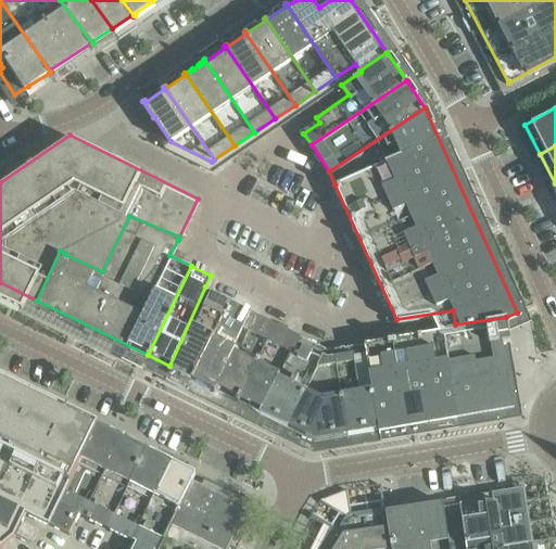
[(169,366),(192,377),(229,298),(205,286),(169,366)]
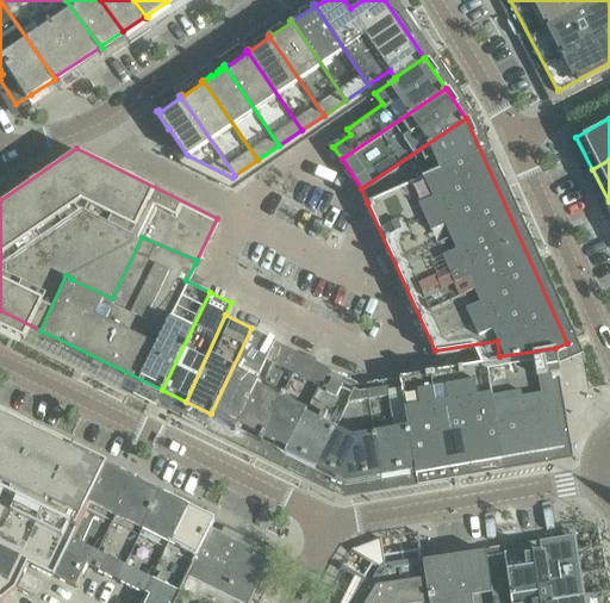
[(277,341),(251,328),(211,414),(235,426),(277,341)]
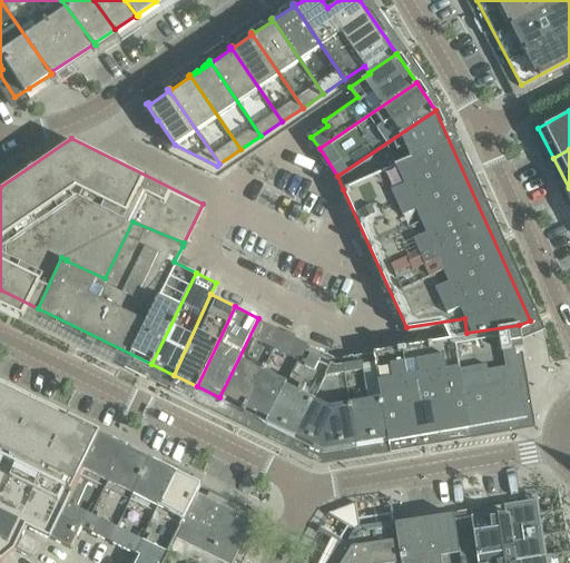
[(243,408),(282,329),(258,318),(219,397),(243,408)]
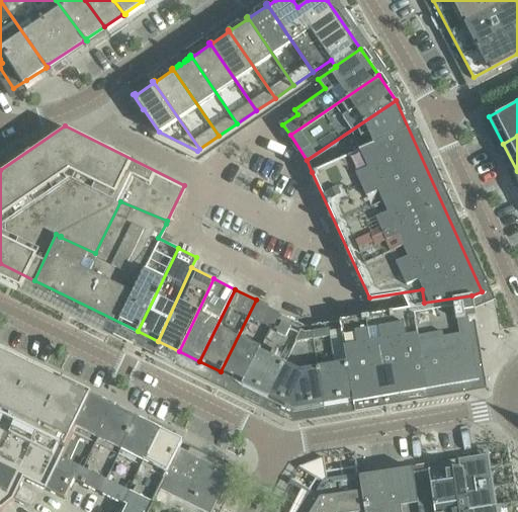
[(424,303),(412,306),(423,386),(475,376),(464,318),(476,316),(471,295),(424,303)]
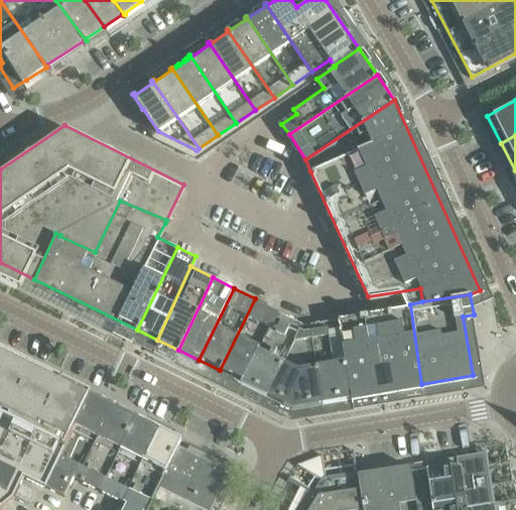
[(256,298),(255,298),(220,370),(240,380),(275,307),(264,302),(265,298),(258,295),(256,298)]
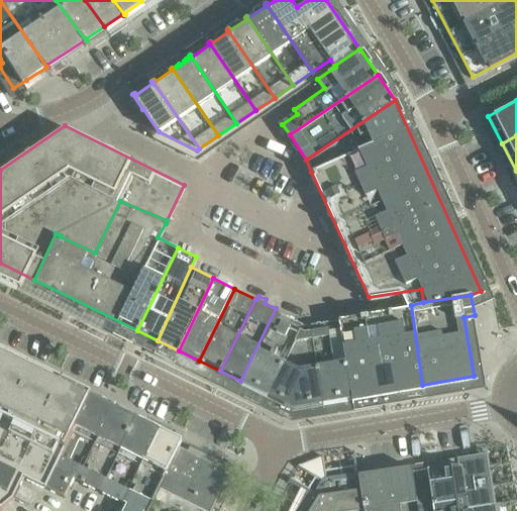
[(421,385),(422,385),(411,305),(338,317),(351,397),(402,389),(401,387),(420,383),(421,385)]
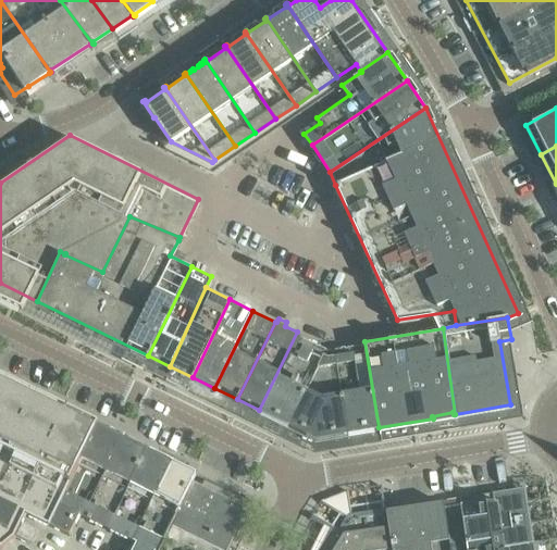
[(259,410),(287,424),(325,346),(297,332),(259,410)]
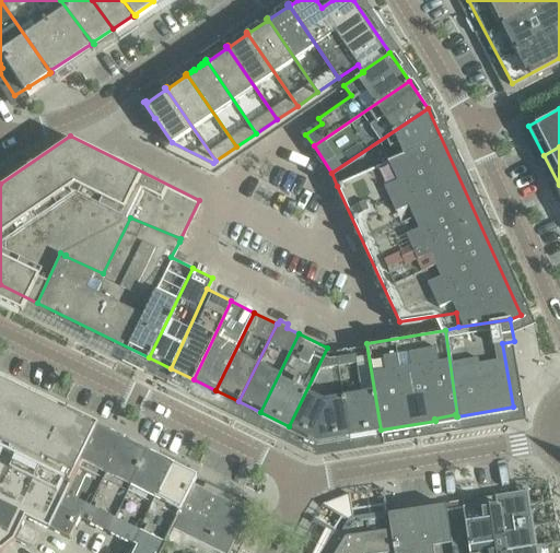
[(350,435),(381,430),(366,343),(337,349),(350,435)]
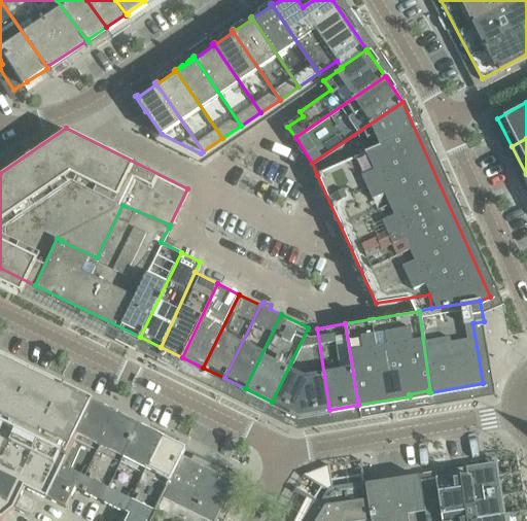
[(297,415),(329,410),(317,328),(311,330),(308,327),(272,402),(297,415)]
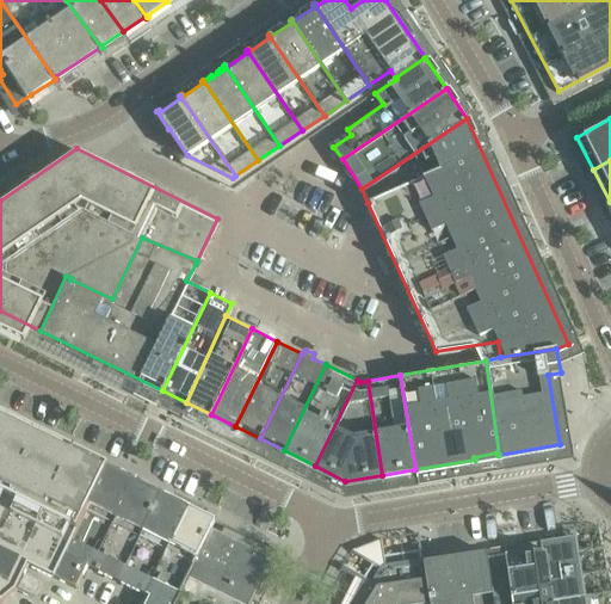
[(0,596),(14,585),(26,559),(51,572),(106,463),(106,462),(0,410),(0,596)]
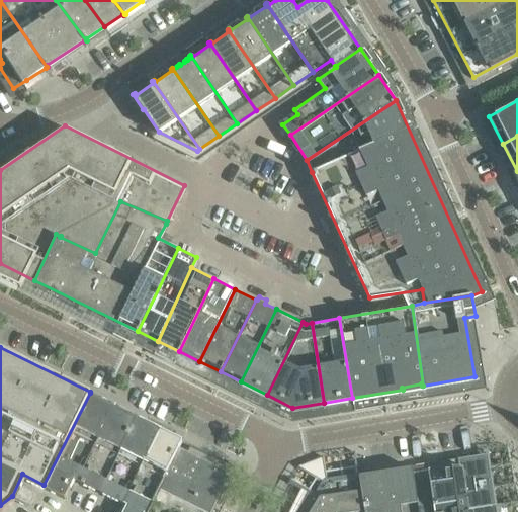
[(90,393),(44,485),(64,495),(79,463),(83,465),(112,405),(90,394),(90,393)]
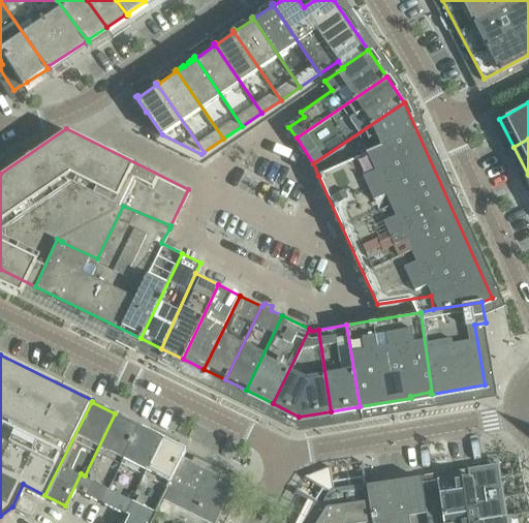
[(138,425),(115,413),(85,475),(88,477),(83,489),(101,498),(138,425)]
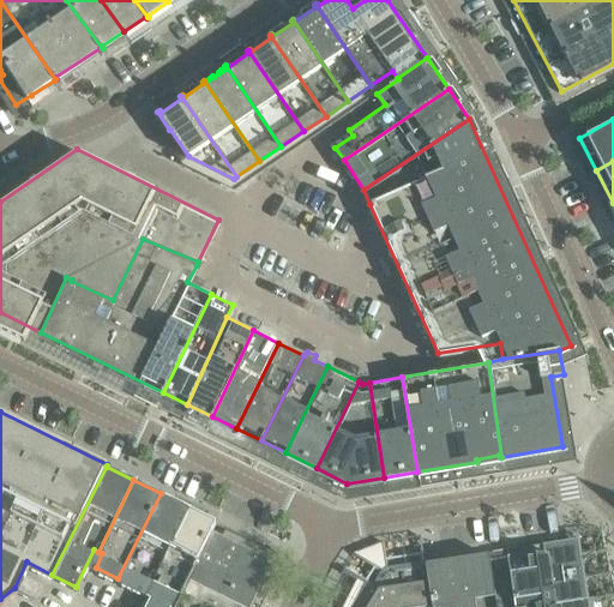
[(187,506),(161,493),(118,578),(140,590),(148,576),(152,578),(187,506)]
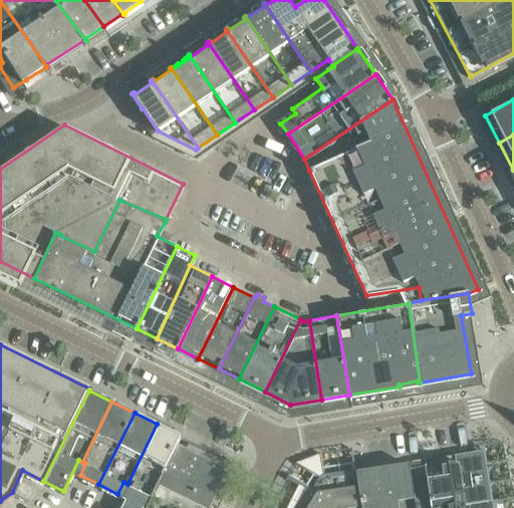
[(180,435),(179,435),(158,425),(158,424),(157,424),(127,484),(131,485),(125,497),(119,507),(141,507),(143,506),(145,507),(177,443),(180,435)]
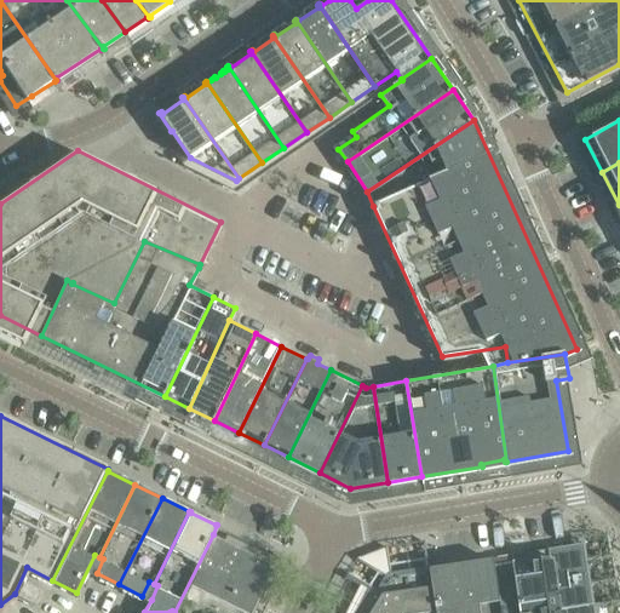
[(506,530),(503,519),(487,525),(493,543),(515,537),(511,528),(506,530)]
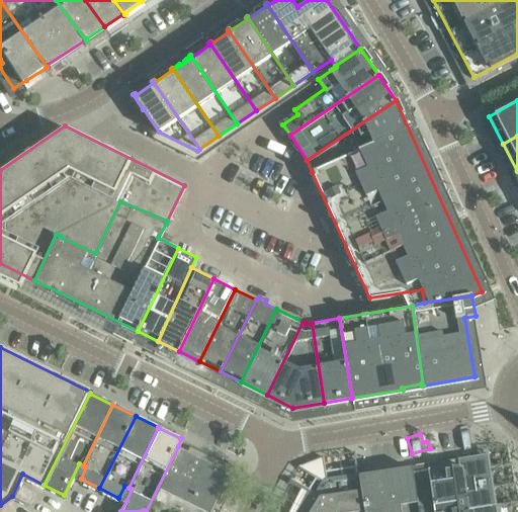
[(178,446),(146,511),(145,511),(211,511),(232,473),(231,470),(229,468),(227,474),(217,468),(219,463),(187,447),(186,449),(178,446)]
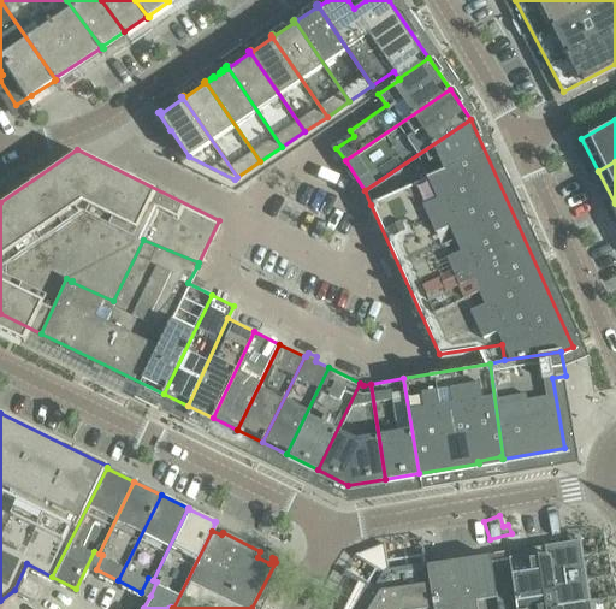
[(509,555),(516,608),(584,597),(575,543),(564,544),(509,553),(509,555)]
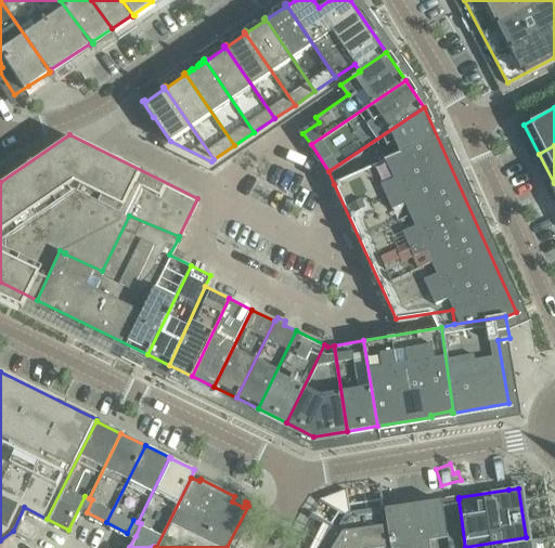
[(403,508),(386,510),(386,509),(385,509),(384,509),(389,547),(465,547),(459,499),(441,501),(441,500),(440,500),(440,501),(423,505),(423,504),(422,504),(422,505),(404,508),(404,506),(403,506),(403,508)]
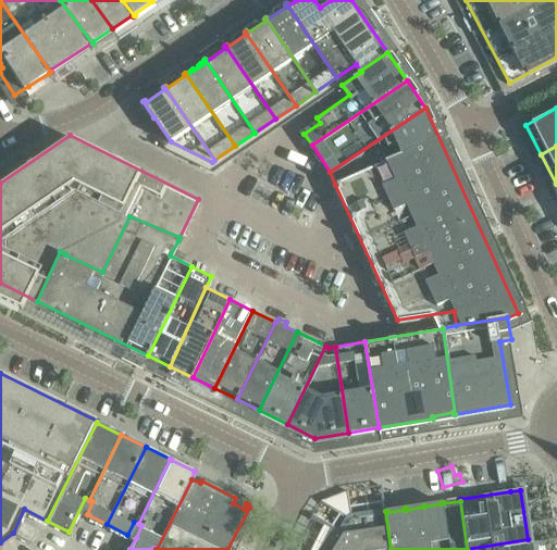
[(391,549),(385,511),(351,516),(346,525),(347,529),(343,530),(335,542),(341,545),(337,549),(332,549),(331,549),(391,549)]
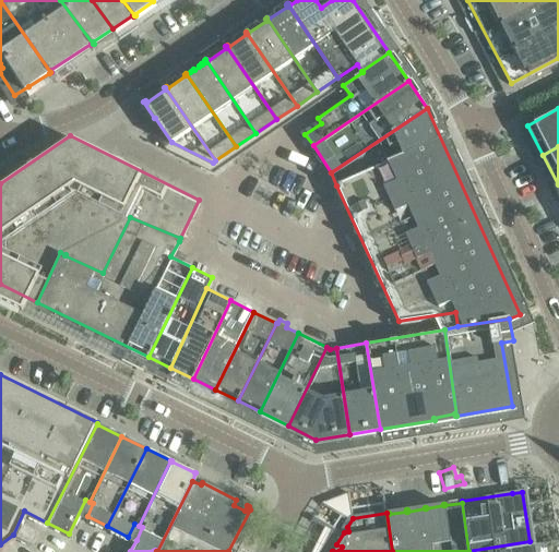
[(31,540),(37,527),(22,519),(15,532),(31,540)]
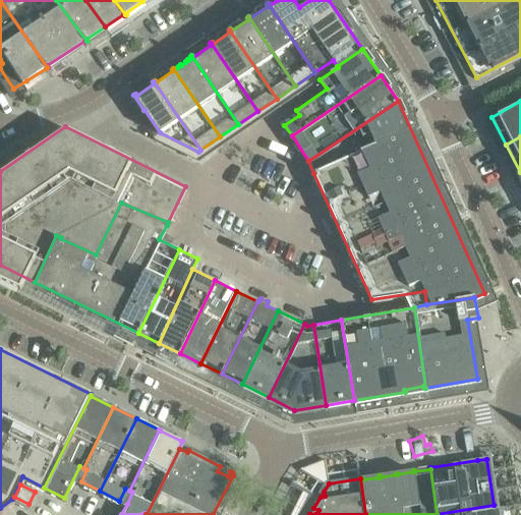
[(495,514),(494,505),(437,514),(495,514)]
